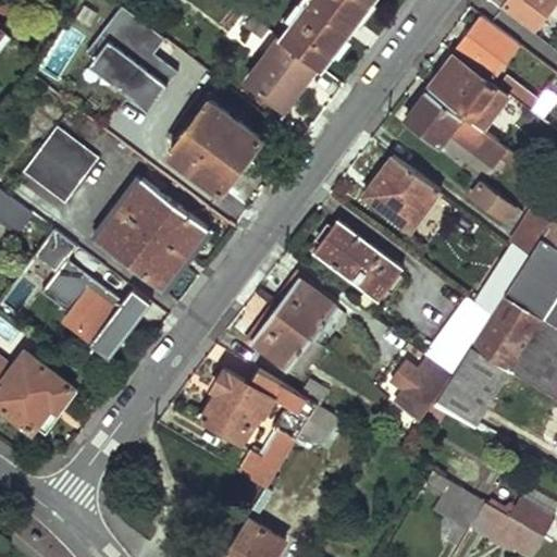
[(317,62),(322,67),(371,0),(301,0),(305,3),(282,36),(287,40),(317,62)]
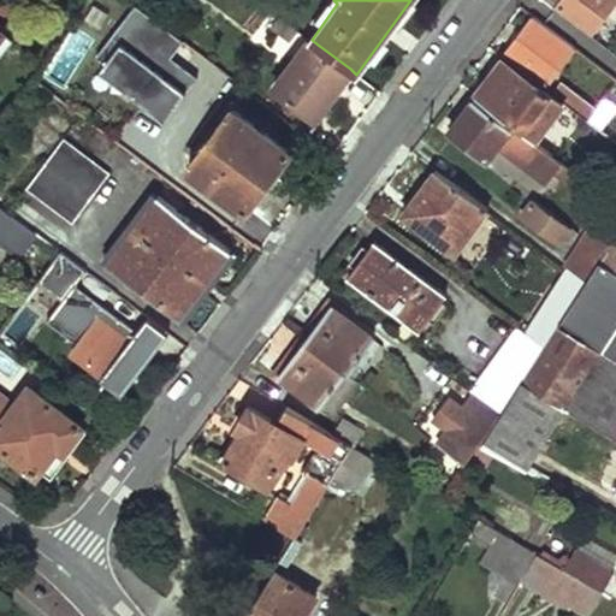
[(615,0),(564,0),(561,6),(592,33),(608,12),(615,18),(615,0)]
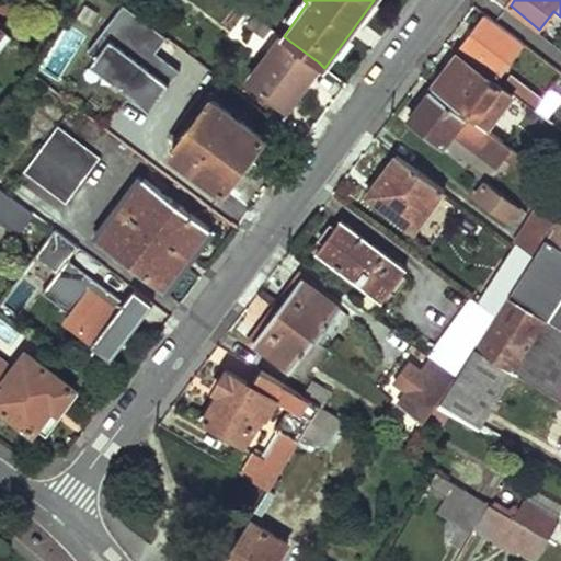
[(151,111),(181,71),(157,54),(168,38),(124,7),(88,54),(96,60),(127,83),(123,90),(151,111)]
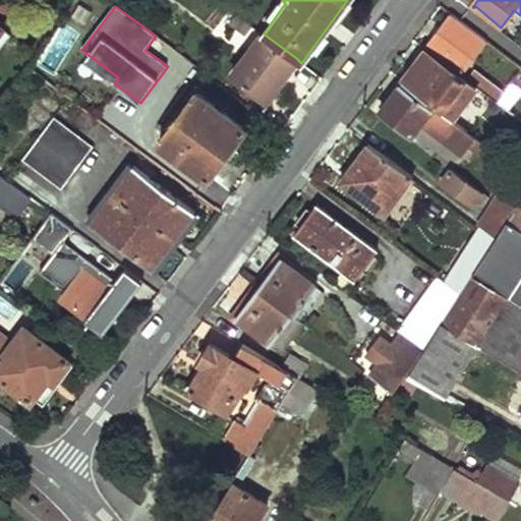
[(234,12),(227,21),(243,34),(250,24),(234,12)]
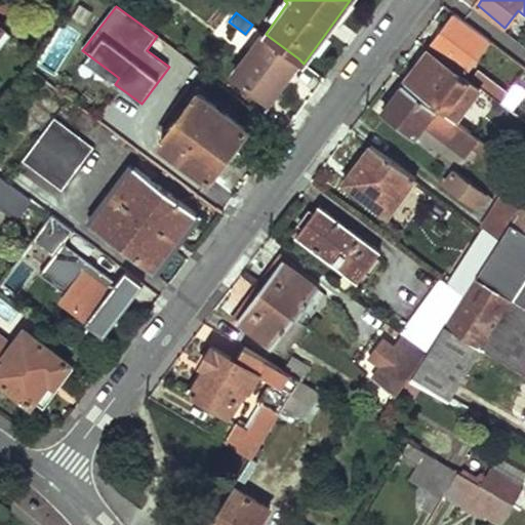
[(455,13),(430,47),(432,48),(463,74),(489,40),(455,13)]
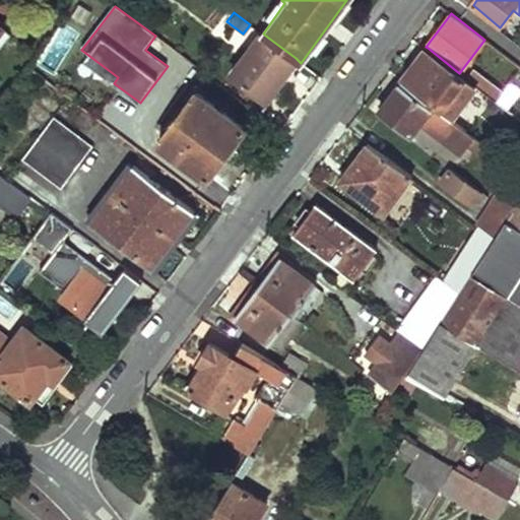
[(267,99),(296,58),(268,38),(263,34),(260,31),(231,72),(267,99)]
